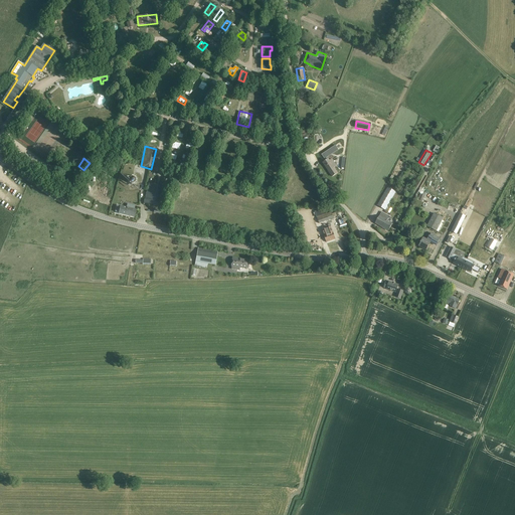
[(338,173),(334,168),(337,167),(332,160),(330,161),(329,160),(323,163),(332,177),(338,173)]
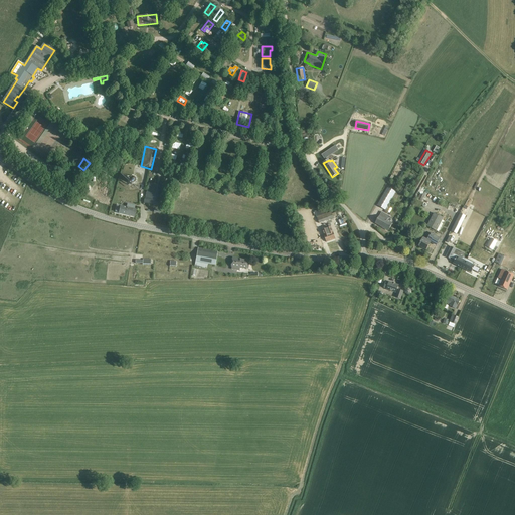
[(82,172),(78,169),(72,178),(75,181),(82,172)]
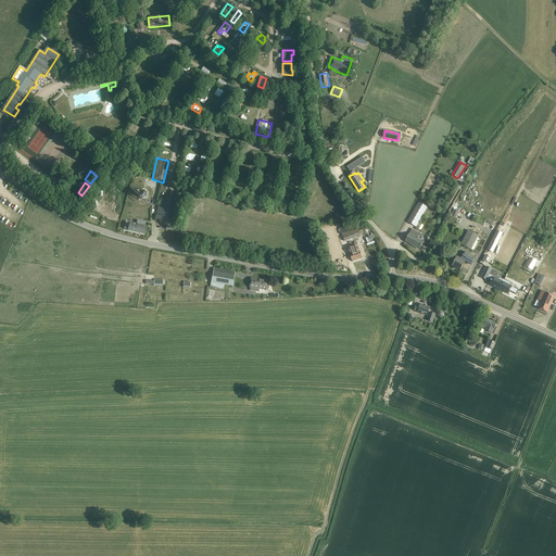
[(161,198),(155,219),(175,224),(179,202),(161,198)]
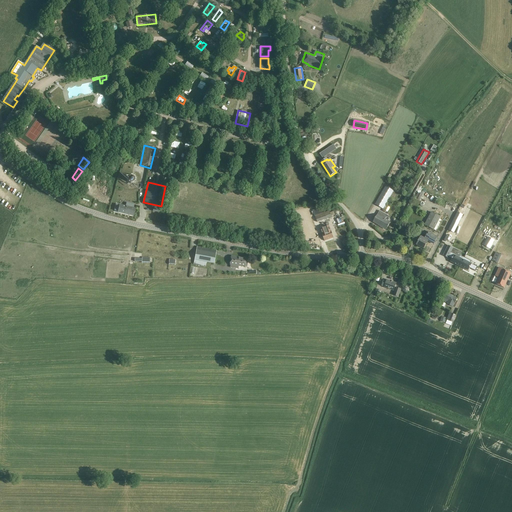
[(375,205),(383,209),(394,191),(386,187),(382,193),(379,192),(373,203),(375,205)]
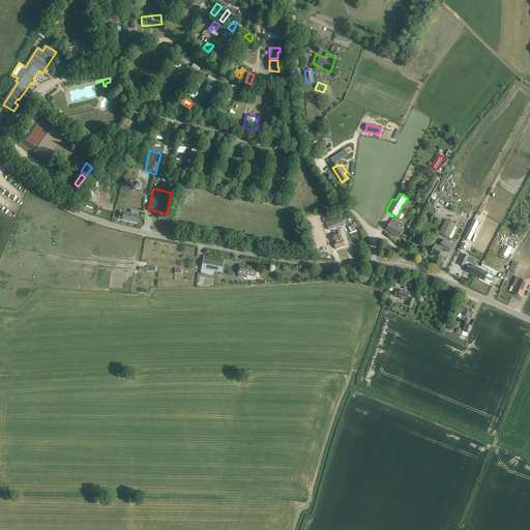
[(122,219),(138,224),(140,216),(138,215),(139,212),(130,210),(129,213),(124,212),(120,211),(118,218),(122,219)]
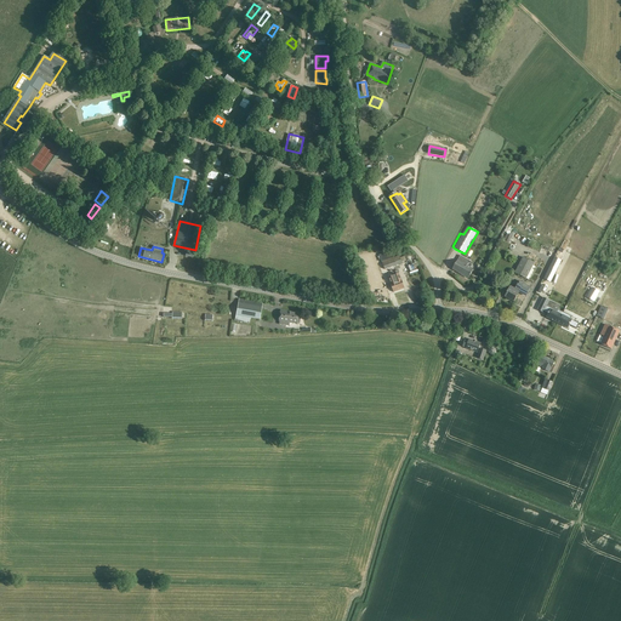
[(381,269),(385,268),(385,271),(403,265),(399,256),(382,262),(382,263),(380,265),(381,269)]
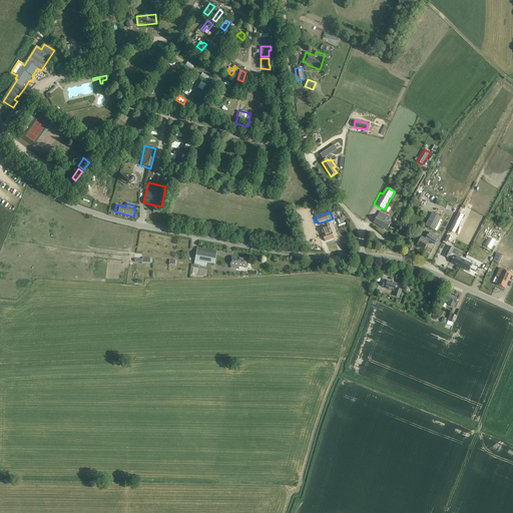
[(381,227),(382,226),(388,230),(392,223),(386,220),(388,216),(381,211),(378,215),(374,222),(381,227)]
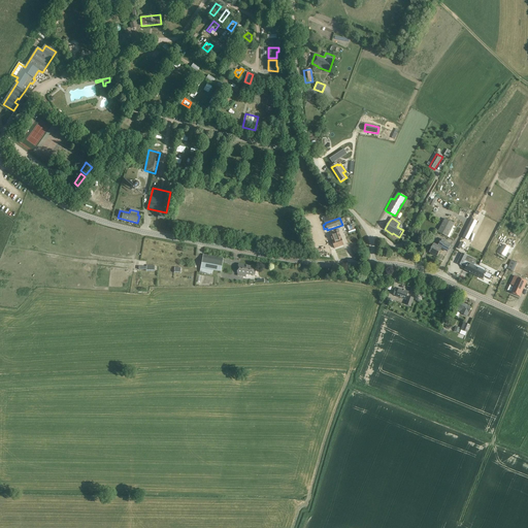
[(444,219),(438,232),(448,237),(450,238),(458,222),(454,220),(452,223),(444,219)]
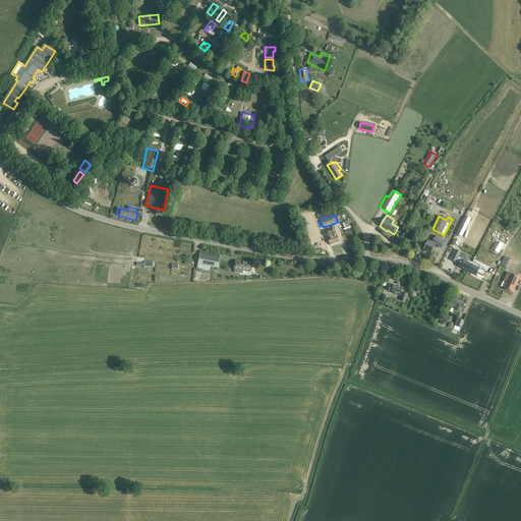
[(471,219),(465,217),(456,234),(462,237),(471,219)]
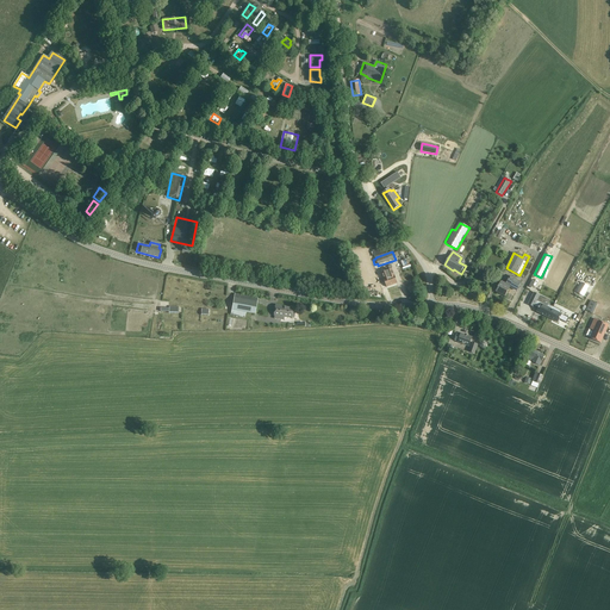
[(381,271),(383,273),(385,279),(384,279),(387,287),(393,285),(387,272),(386,269),(381,271)]
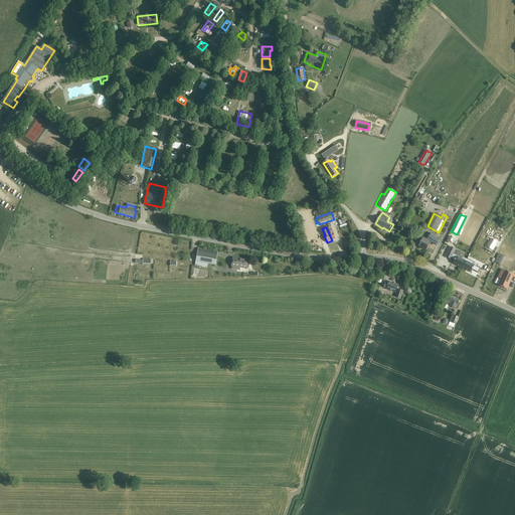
[(336,239),(333,232),(331,227),(327,229),(332,240),(336,239)]
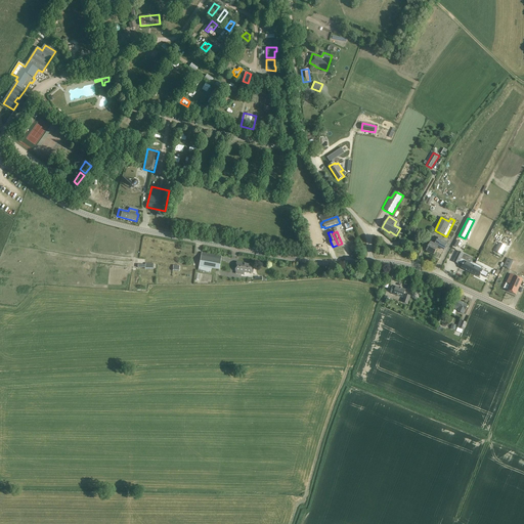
[(431,243),(427,251),(434,255),(438,247),(440,248),(444,242),(438,237),(434,244),(431,243)]
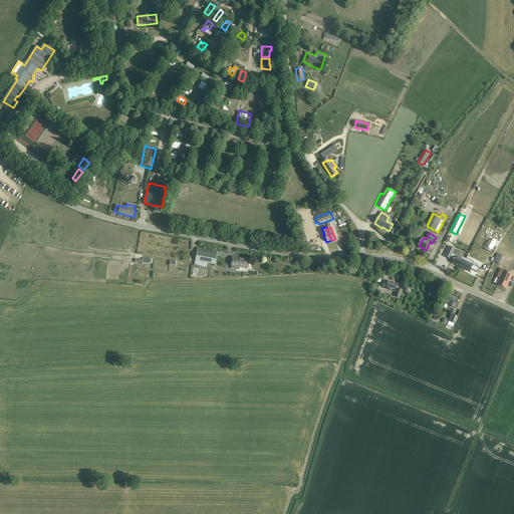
[(491,249),(496,242),(491,239),(486,246),(491,249)]
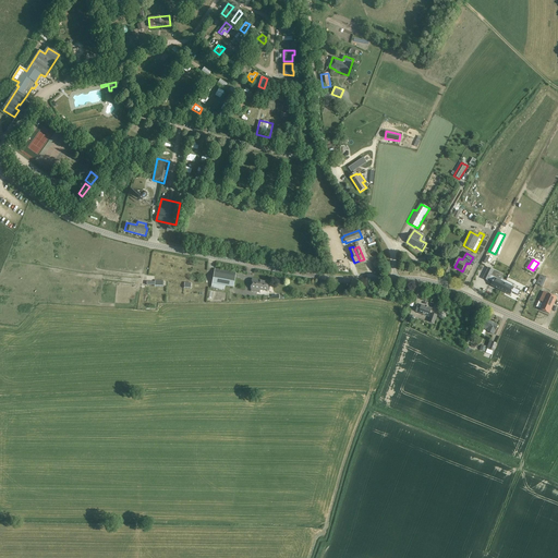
[(492,275),(494,270),(488,268),(484,279),(488,281),(489,280),(493,282),(492,286),(501,290),(506,280),(501,278),(500,279),(492,275)]
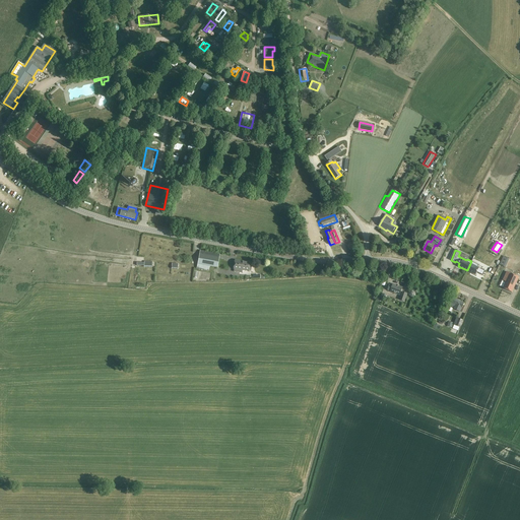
[(197,269),(204,271),(208,272),(209,266),(217,268),(219,255),(200,251),(197,269)]
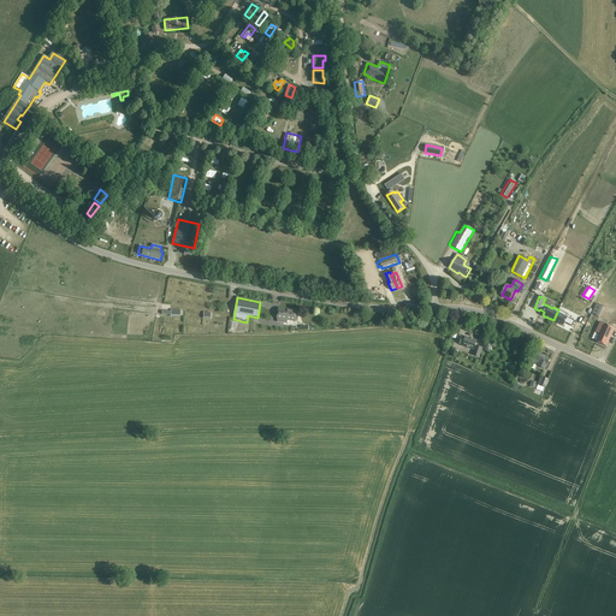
[(598,311),(600,312),(603,307),(597,304),(592,314),(596,317),(598,311)]
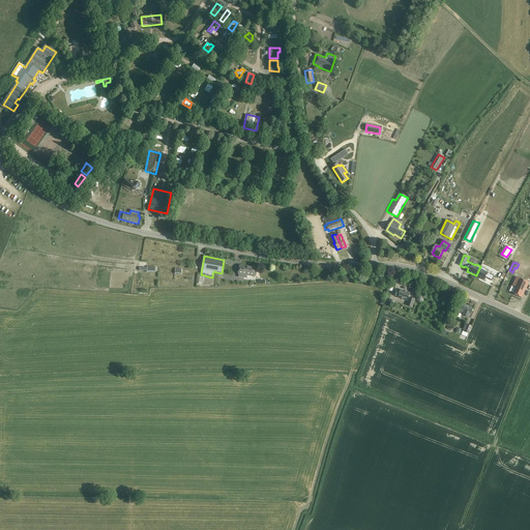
[(256,271),(256,267),(239,265),(238,274),(239,274),(238,277),(247,278),(247,276),(255,277),(255,275),(256,276),(257,271),(256,271)]
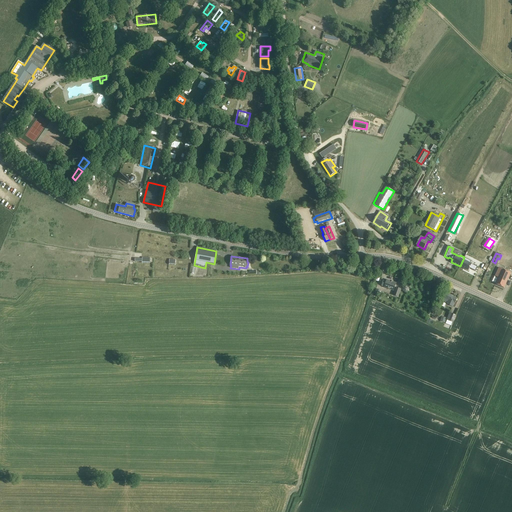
[(464,257),(460,266),(469,271),(470,268),(476,271),(478,266),(470,263),(471,261),(464,257)]
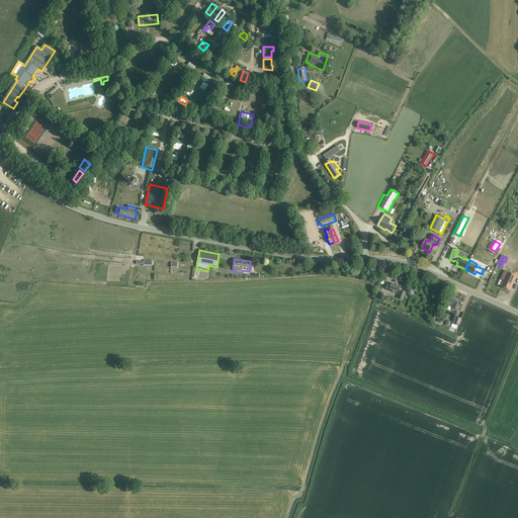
[(505,281),(502,287),(510,291),(517,276),(505,271),(501,279),(505,281)]
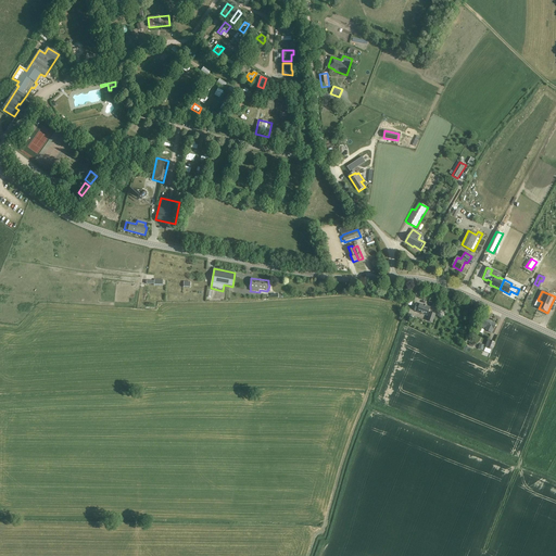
[(418,312),(417,312),(428,316),(430,308),(427,306),(425,305),(424,305),(420,304),(419,306),(416,305),(415,311),(418,312)]
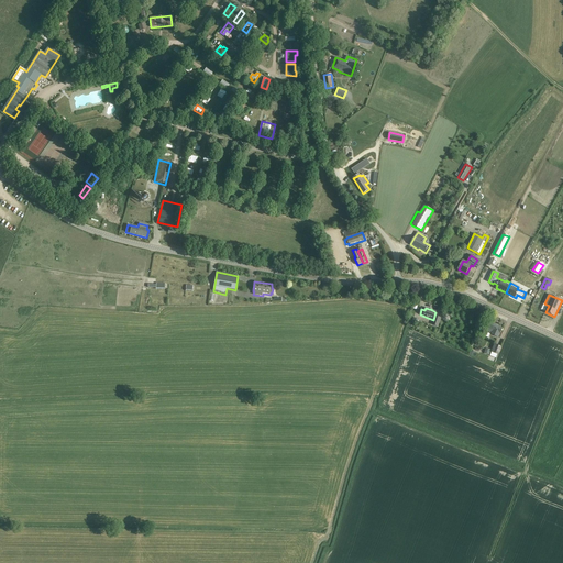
[(498,338),(501,329),(489,322),(487,328),(488,329),(487,331),(493,333),(492,334),(498,338)]
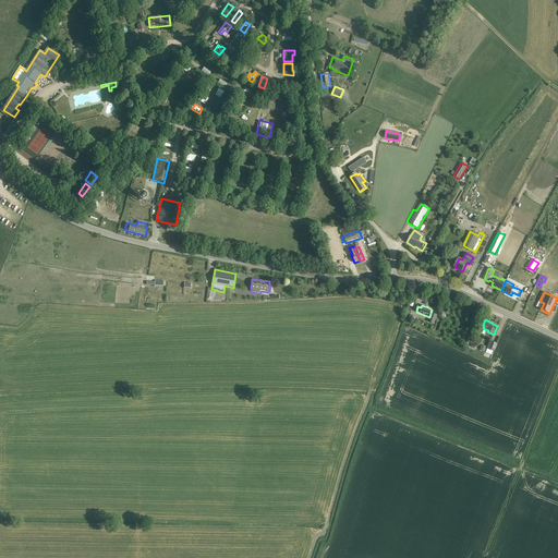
[(490,351),(488,355),(492,356),(494,351),(494,352),(497,343),(489,341),(487,349),(490,351)]
